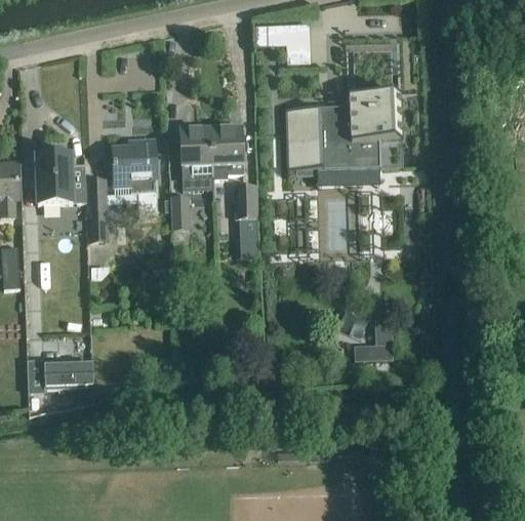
[(269,26),(254,26),(255,47),(269,46),(269,26)]
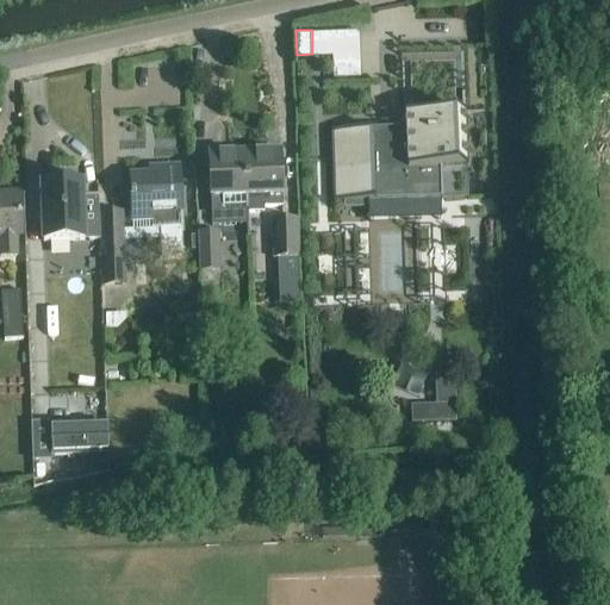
[(331,126),(334,187),(374,186),(374,176),(408,175),(408,195),(468,193),(465,107),(460,107),(458,48),(398,50),(400,110),(400,130),(373,130),(372,125),(331,126)]
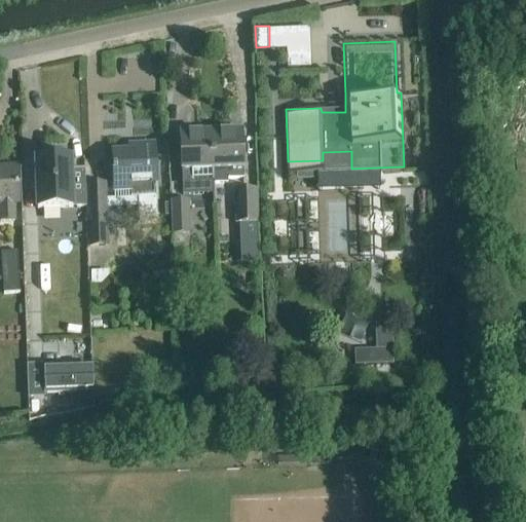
[(211,127),(180,128),(182,180),(182,189),(214,188),(214,179),(224,179),(227,175),(243,174),(241,126),(211,127)]
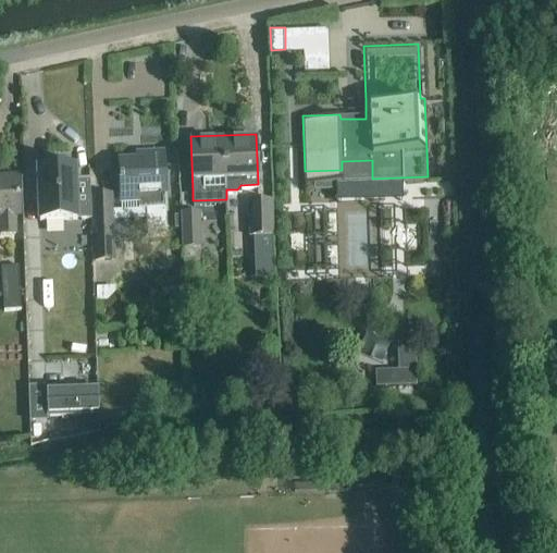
[(137,157),(120,157),(120,174),(121,189),(121,204),(139,203),(146,203),(147,229),(166,229),(165,191),(164,171),(163,149),(141,150),(143,157),(137,157)]
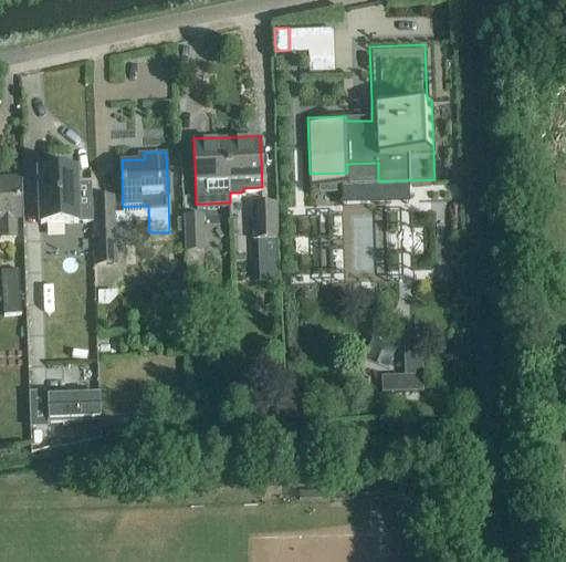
[(39,167),(40,220),(92,218),(91,178),(76,179),(76,166),(61,166),(61,162),(42,163),(43,167),(39,167)]
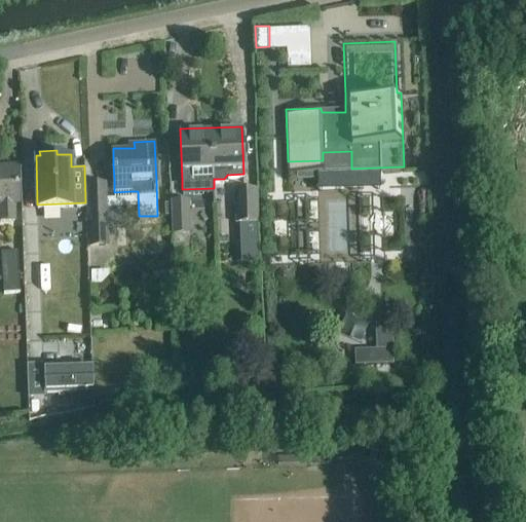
[(15,195),(14,161),(0,161),(0,215),(13,216),(13,195),(15,195)]
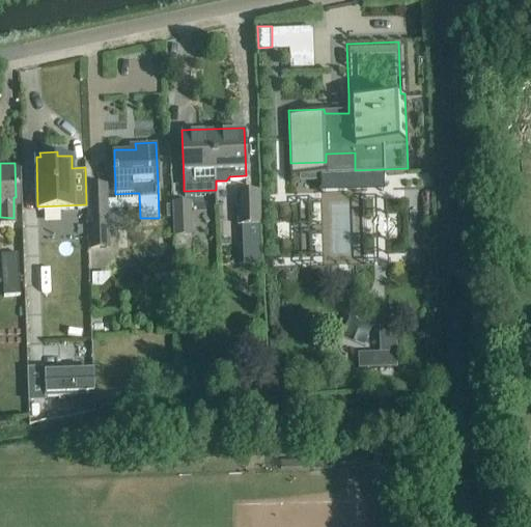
[(109,241),(108,181),(88,181),(90,242),(109,241)]
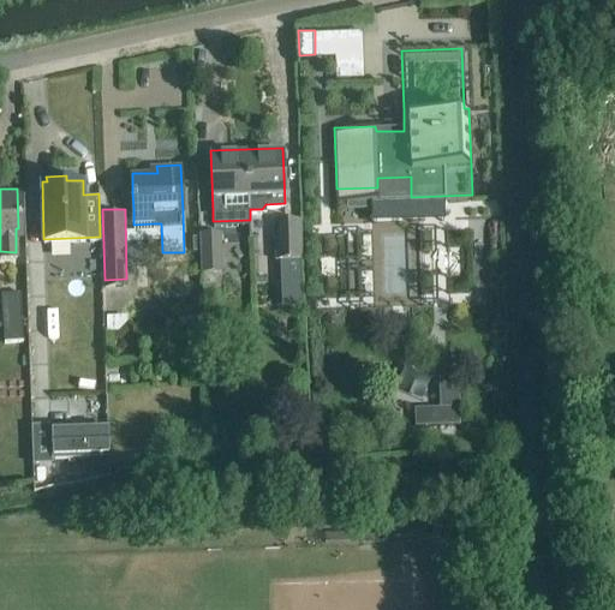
[(300,308),(297,225),(279,226),(281,309),(300,308)]
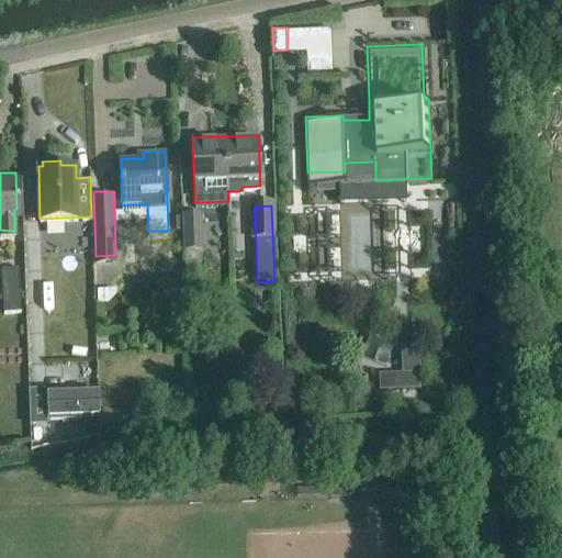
[(201,245),(201,210),(184,210),(186,246),(201,245)]
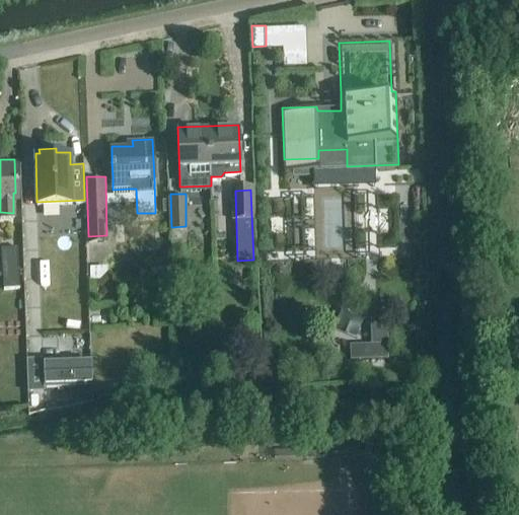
[(181,236),(171,236),(171,251),(181,250),(181,236)]
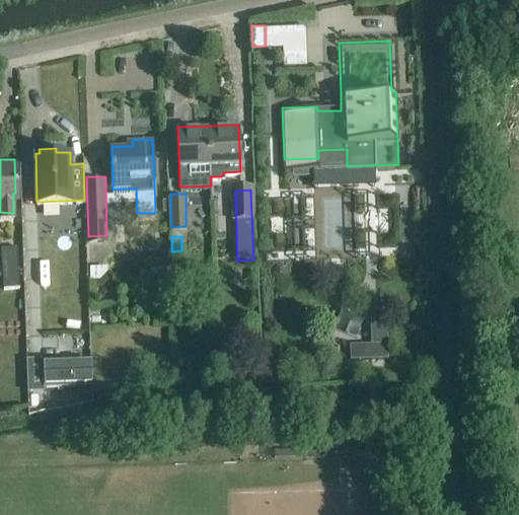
[(17,244),(1,245),(3,286),(19,285),(17,244)]
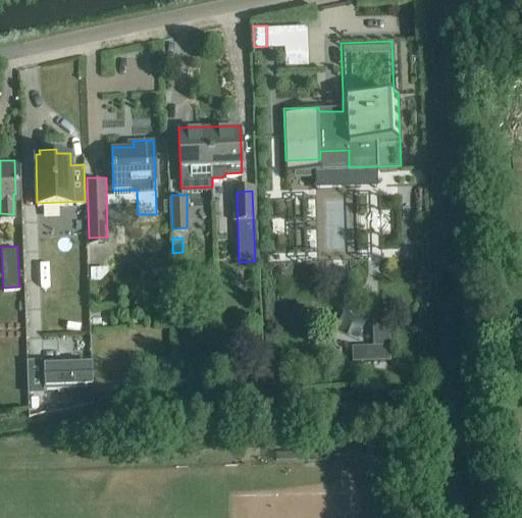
[(390,342),(373,343),(374,358),(390,357),(390,342)]
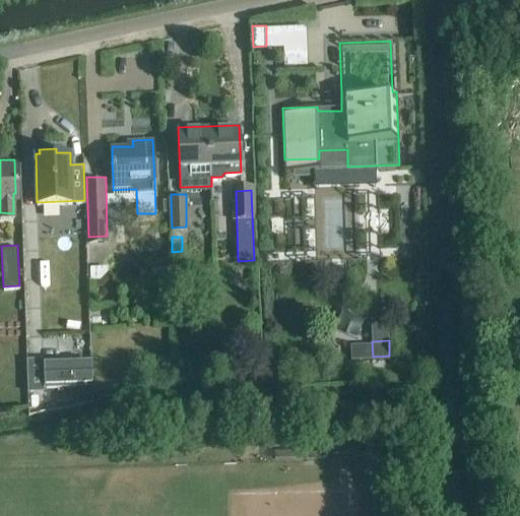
[(45,385),(91,383),(90,359),(44,361),(45,385)]
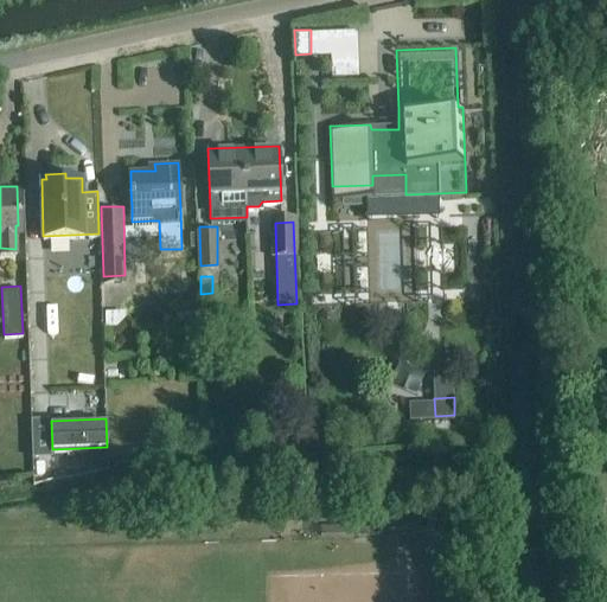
[(128,447),(109,452),(113,465),(132,461),(128,447)]
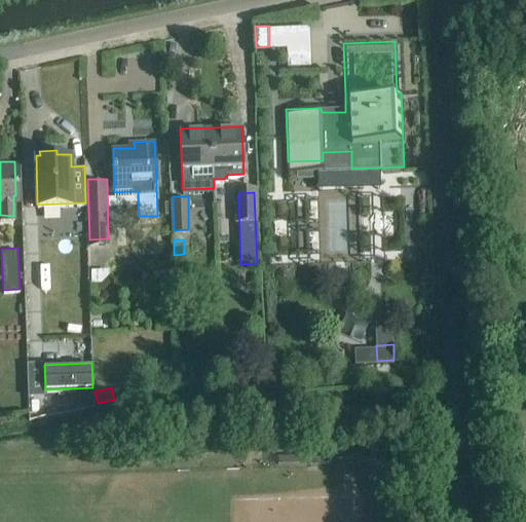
[(91,393),(77,394),(78,406),(92,405),(91,393)]
